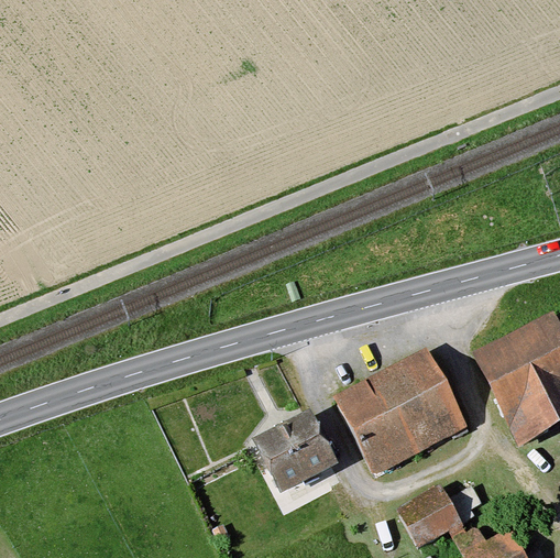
[(559,306),(472,354),(507,417),(517,413),(534,444),(559,428),(559,306)]
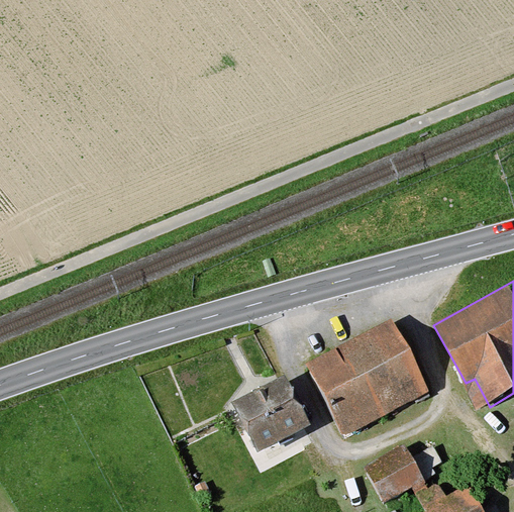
[(395,317),(304,360),(338,434),(430,392),(395,317)]
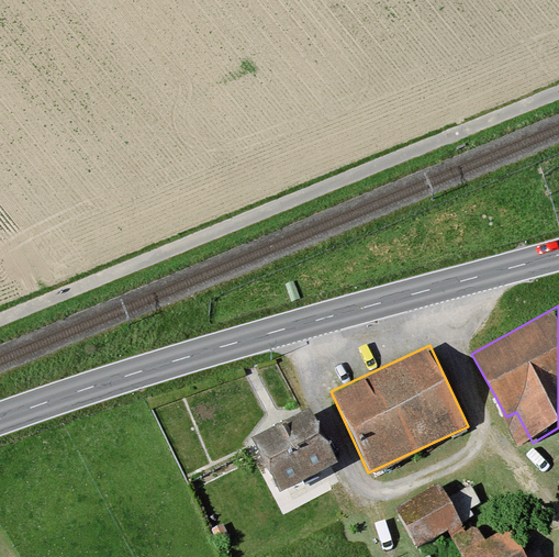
[(311,405),(249,437),(278,493),(339,461),(311,405)]
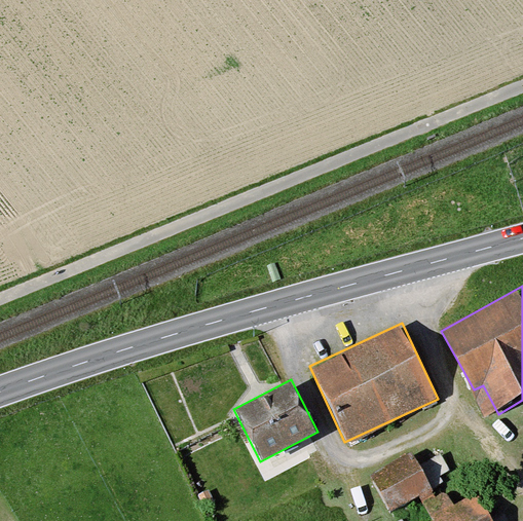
[(423,468),(385,488),(399,514),(437,493),(423,468)]
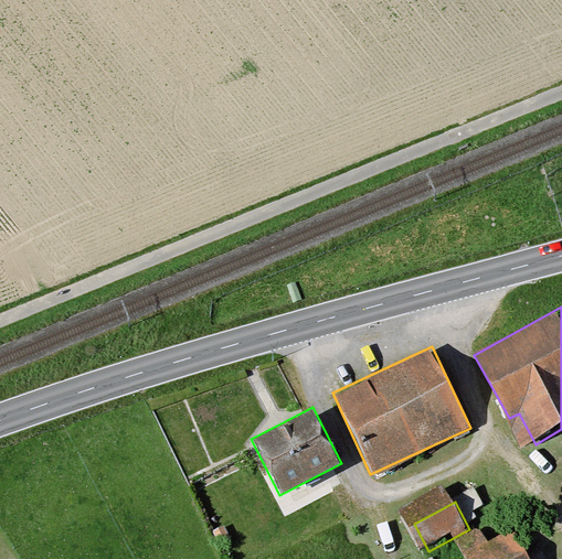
[(532,558),(525,546),(502,558),(532,558)]
